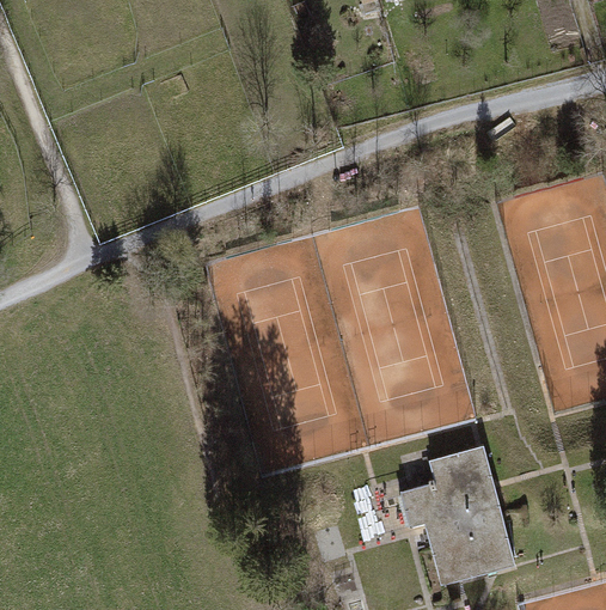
[(483,445),(466,450),(485,518),(502,513),(483,445)]
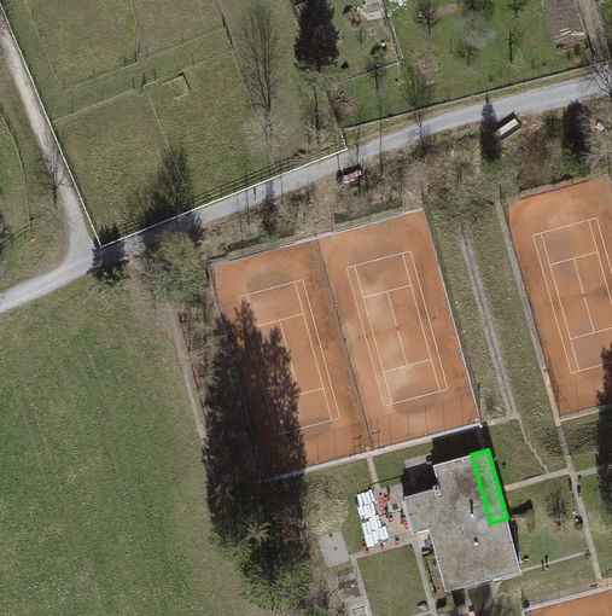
[(522,568),(507,518),(490,523),(471,454),(435,464),(439,482),(435,483),(436,487),(406,495),(417,530),(435,526),(438,536),(433,538),(448,588),(522,568)]
